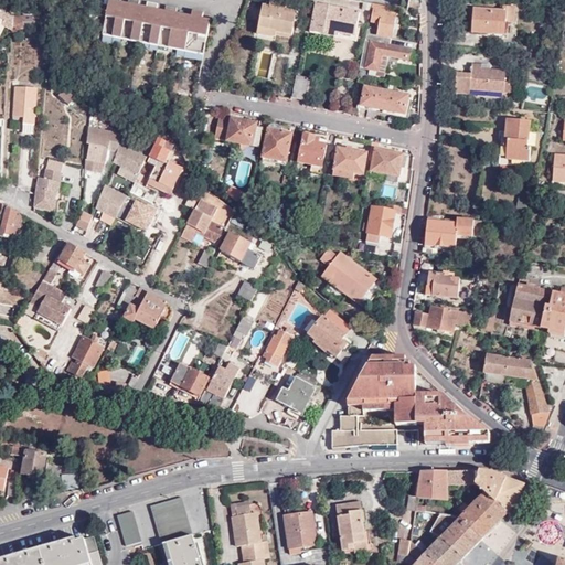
[(203,54),(210,20),(202,19),(203,13),(193,11),(191,17),(176,13),(176,8),(166,6),(164,11),(157,10),(159,4),(147,2),(146,8),(138,6),(140,1),(137,0),(128,0),(128,4),(120,2),(120,0),(109,0),(103,34),(114,63),(195,103),(203,54)]
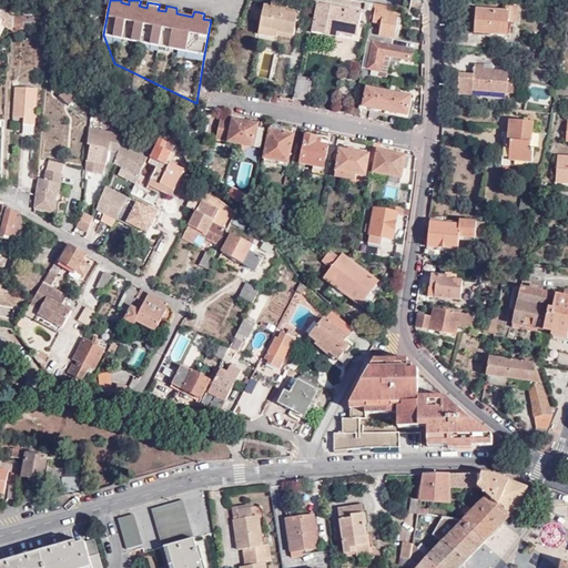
[(290,0),(272,0),(271,7),(265,6),(259,34),(277,38),(279,32),(294,36),(298,12),(287,10),(290,0)]
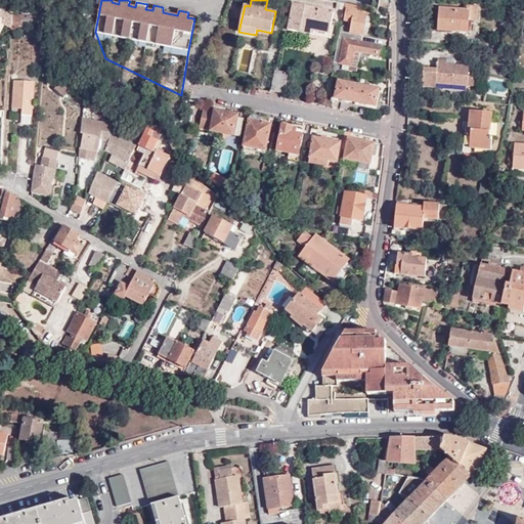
[(453,28),(469,28),(470,22),(477,22),(478,5),(467,4),(467,9),(439,7),(438,31),(453,31),(453,28)]
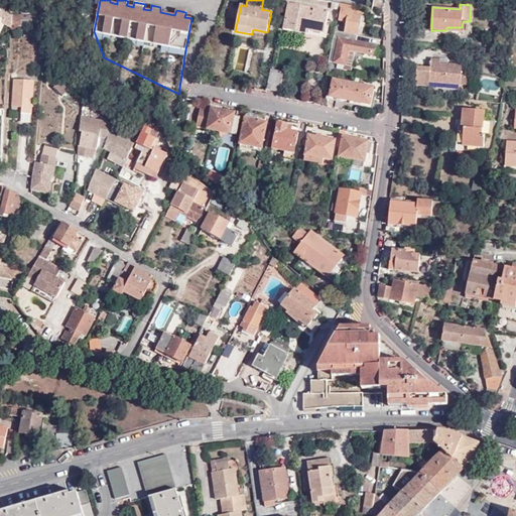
[(328,12),(290,5),(284,29),(308,33),(308,30),(324,33),(328,12)]
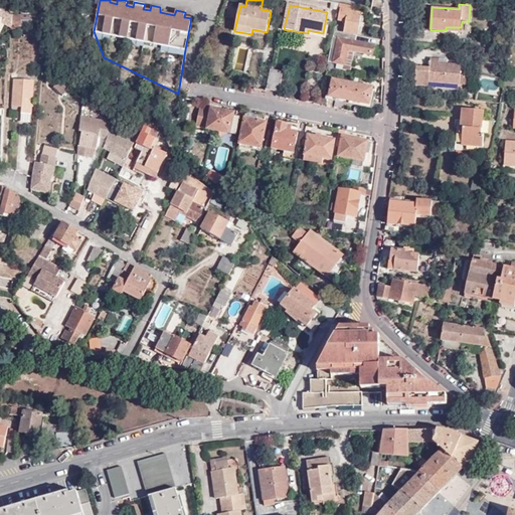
[(349,7),(339,5),(336,21),(346,23),(344,31),(357,34),(361,13),(348,10),(349,7)]
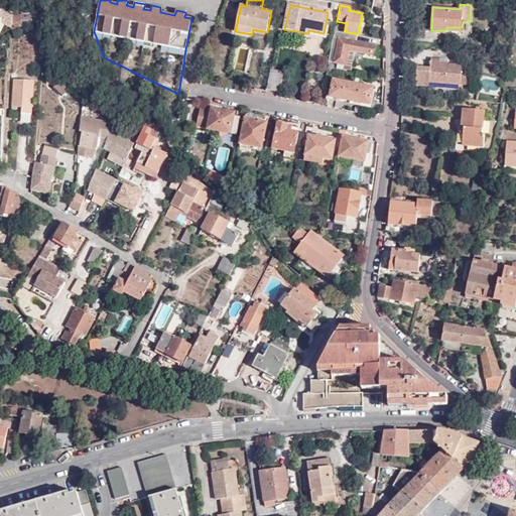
[(507,20),(515,21),(515,16),(515,8),(510,7),(507,20)]
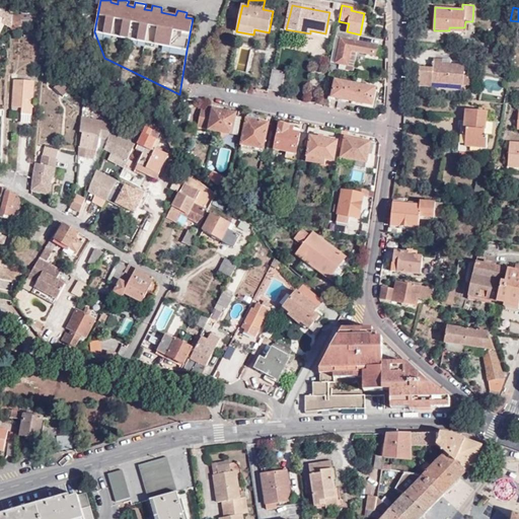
[(383,13),(371,9),(370,17),(381,20),(383,13)]
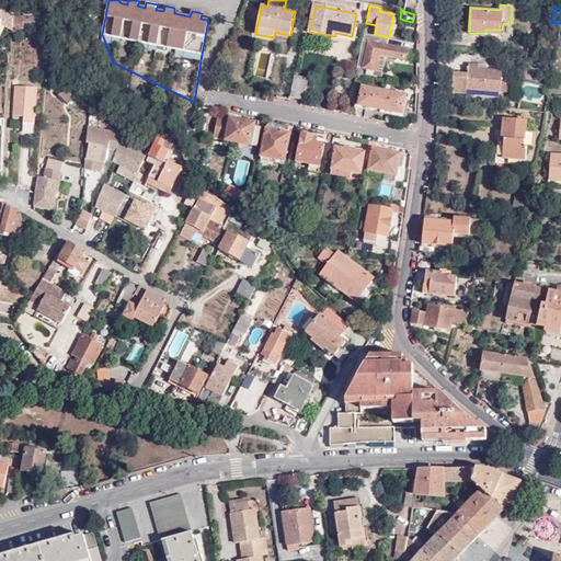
[(24,22),(24,16),(15,16),(14,29),(23,29),(24,22)]
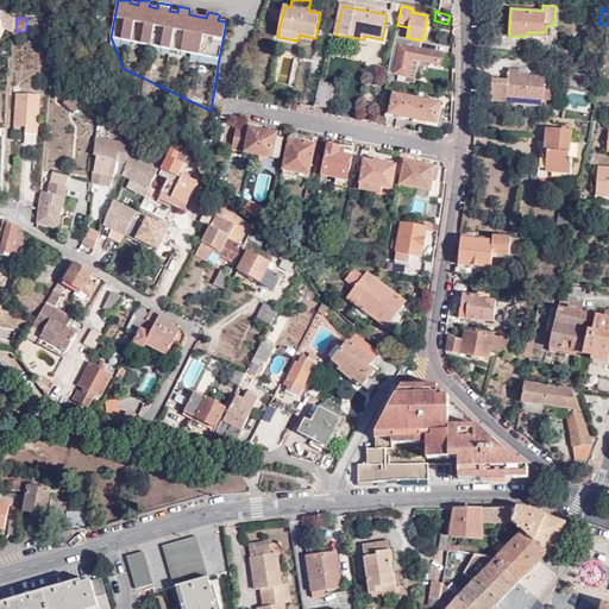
[(420,49),(422,42),(395,37),(388,73),(408,76),(413,60),(420,61),(441,66),(443,54),(420,49)]
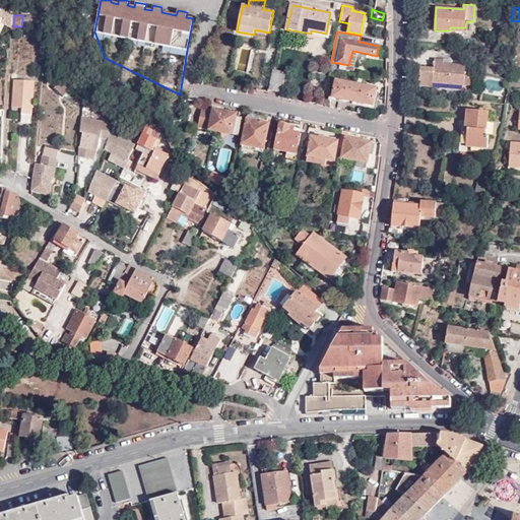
[(513,42),(490,40),(489,47),(512,50),(513,42)]
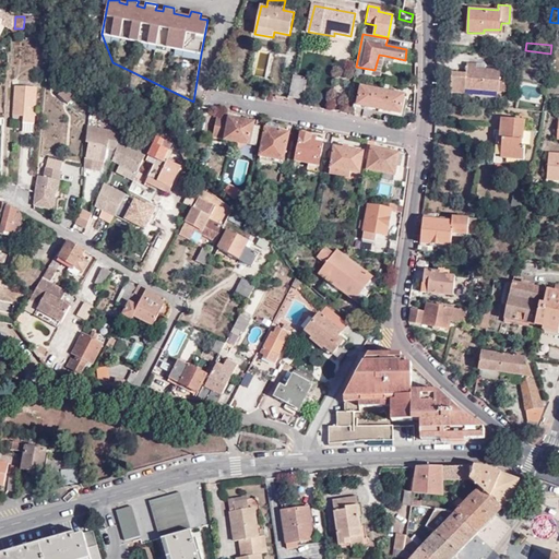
[(550,63),(552,56),(525,54),(524,60),(550,63)]
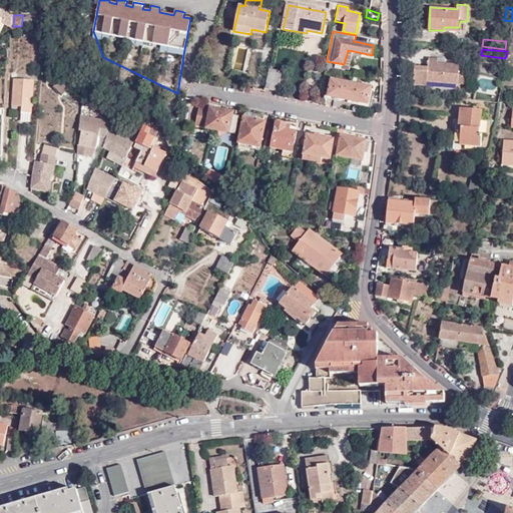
[(350,70),(354,51),(348,50),(344,64),(343,69),(350,70)]
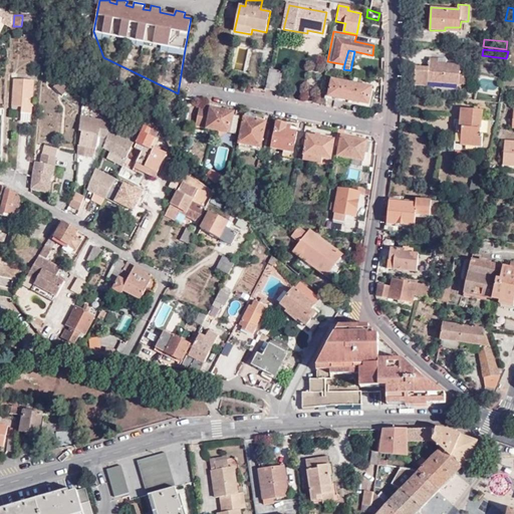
[(438,63),(438,59),(430,58),(429,69),(416,67),(414,85),(431,87),(431,82),(459,84),(460,74),(460,65),(446,63),(438,63)]
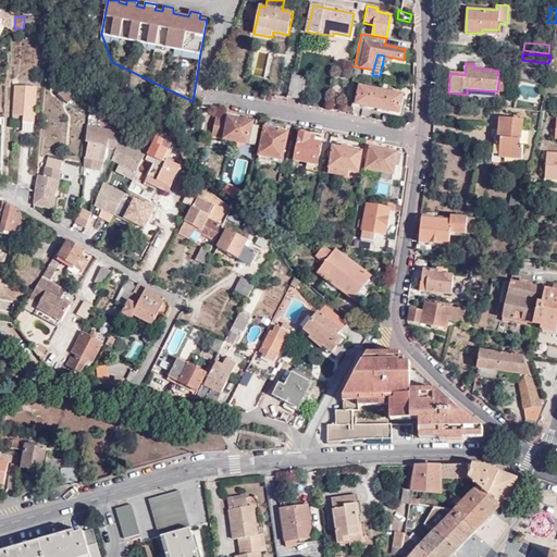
[(293,75),(288,96),(301,99),(306,78),(293,75)]
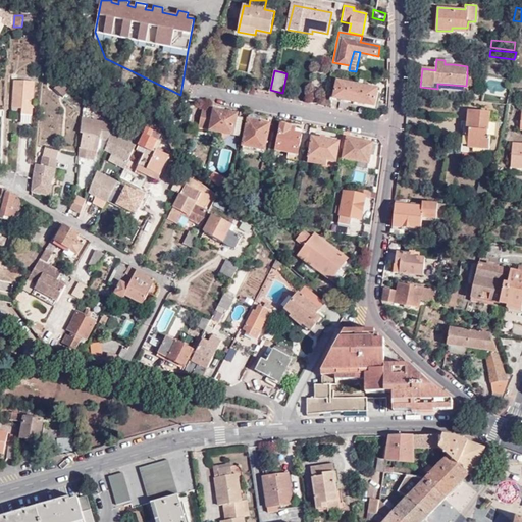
[(32,115),(36,83),(15,81),(12,108),(21,109),(21,114),(32,115)]
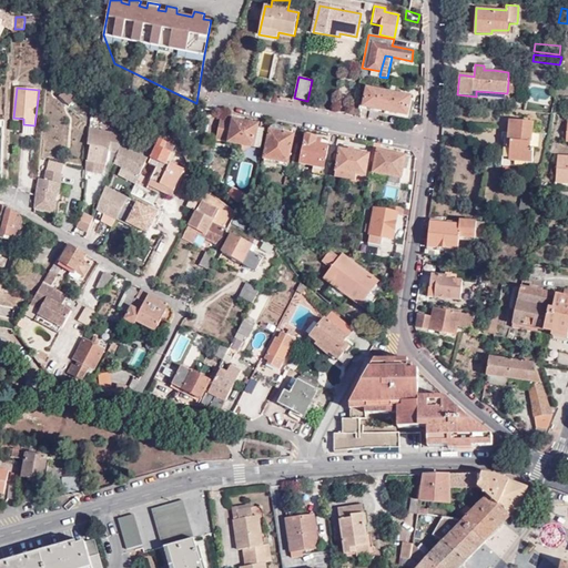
[(364,105),(408,115),(412,97),(367,88),(364,105)]
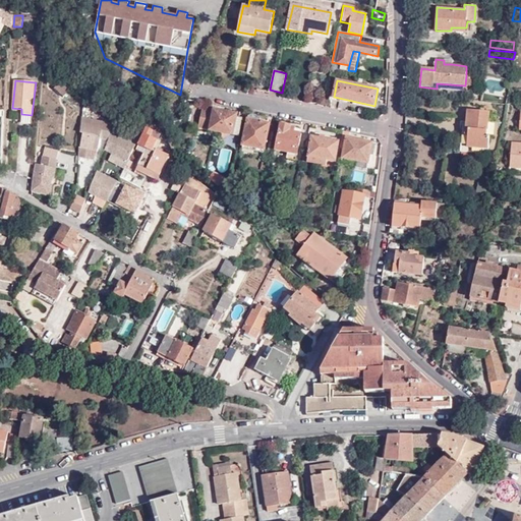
[(64,96),(70,90),(60,81),(55,89),(64,96)]
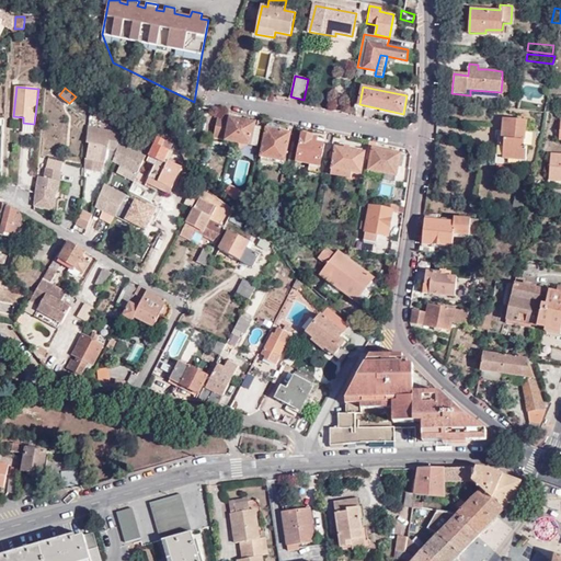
[(405,114),(403,114),(359,104),(356,104),(356,107),(405,117),(405,114)]
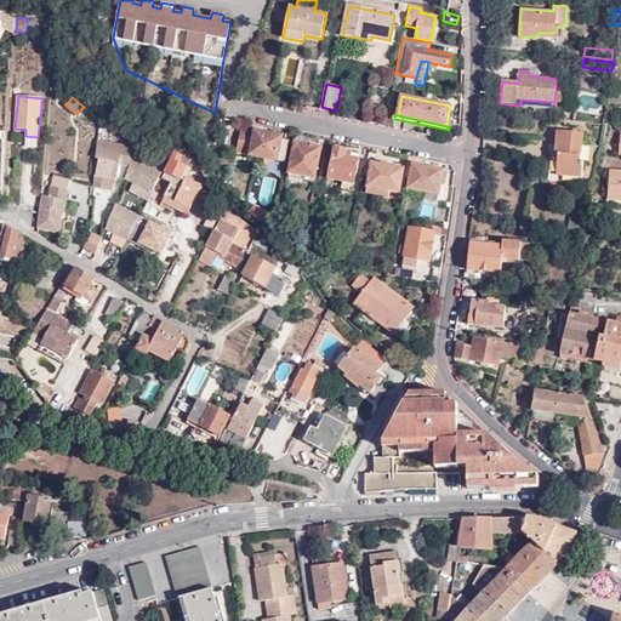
[(291,143),(292,137),(284,135),(284,137),(241,129),(237,153),(285,163),(290,143),(291,143)]
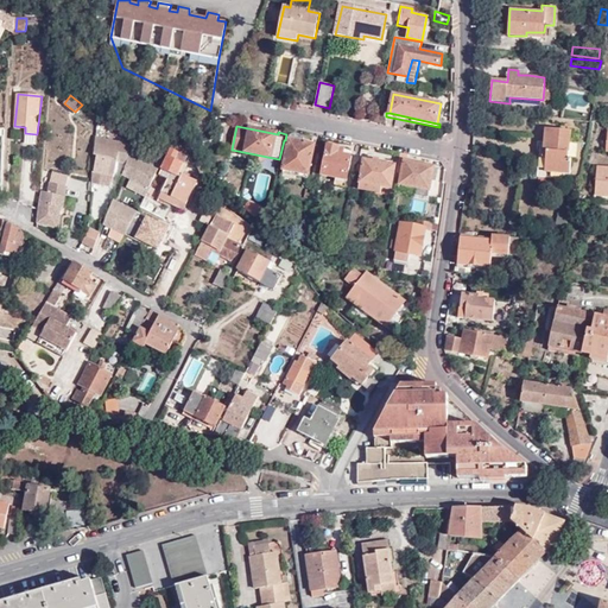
[(546,171),(563,172),(569,173),(570,158),(568,158),(570,131),(545,128),(544,150),(548,150),(546,171)]
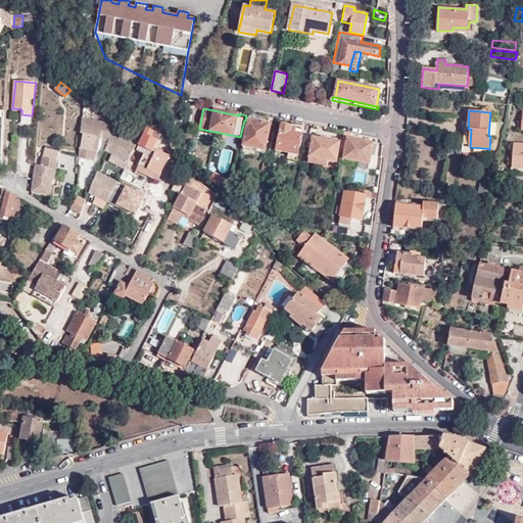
[(180,112),(174,114),(176,123),(183,121),(180,112)]
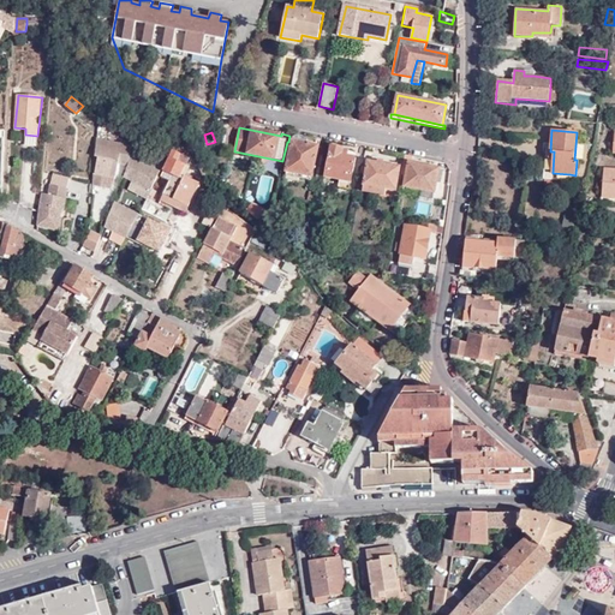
[(293,141),(286,172),(314,177),(318,145),(308,143),(309,139),(304,137),(299,136),(294,137),(294,141),(293,141)]
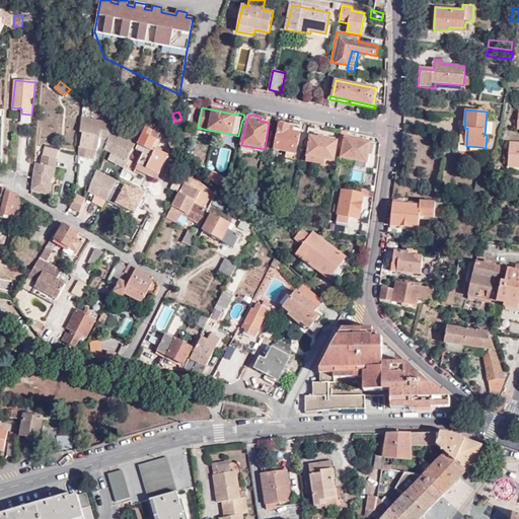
[(112,129),(113,121),(83,116),(82,130),(84,130),(81,144),(80,144),(79,154),(95,157),(98,151),(101,137),(109,138),(112,129)]
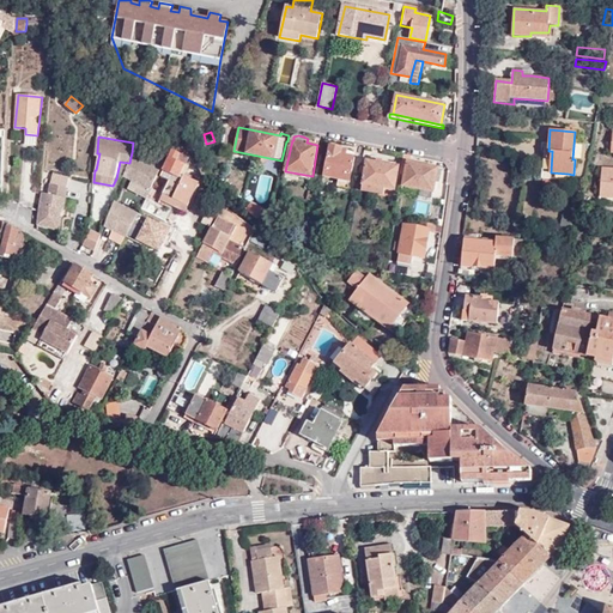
[(341,153),(344,147),(331,145),(325,176),(338,180),(350,181),(356,157),(347,155),(341,153)]
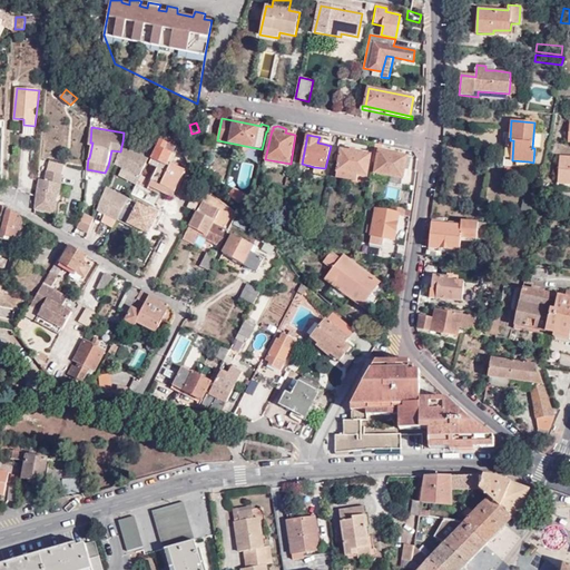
[(149,165),(157,168),(164,173),(168,163),(173,154),(176,147),(160,139),(149,165)]
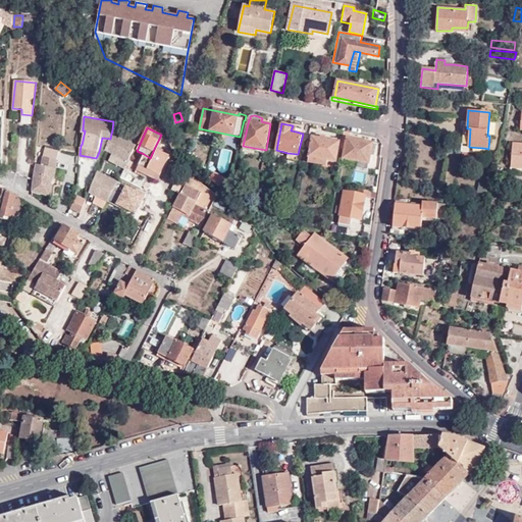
[(483,154),(483,148),(469,147),(470,128),(467,128),(464,128),(462,152),(483,154)]
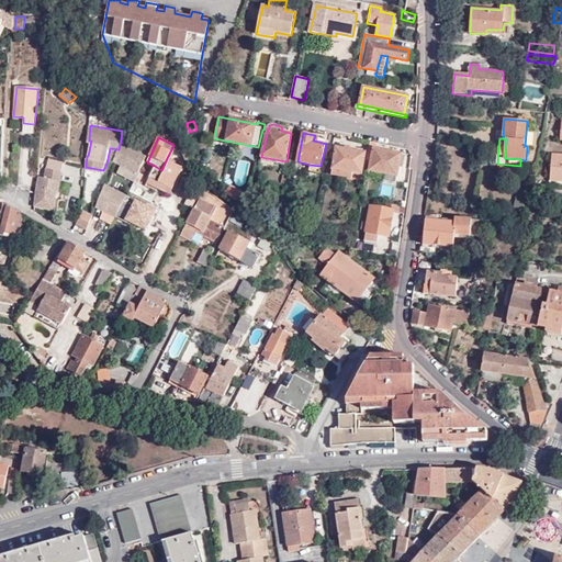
[(142,153),(121,139),(119,149),(117,152),(115,159),(138,175),(152,148),(146,145),(142,153)]
